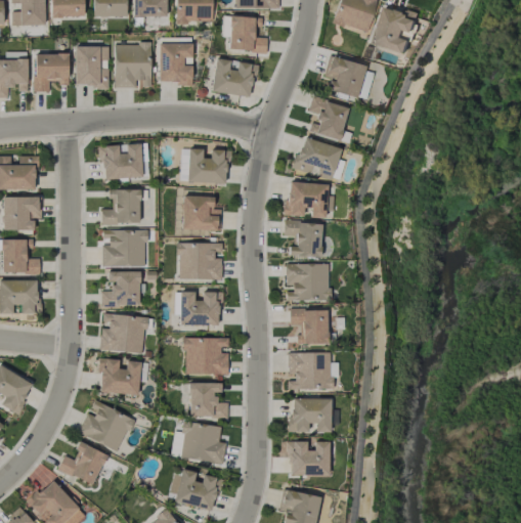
[(46,26),(45,0),(11,0),(12,4),(22,4),(22,12),(12,12),(13,26),(46,26)]
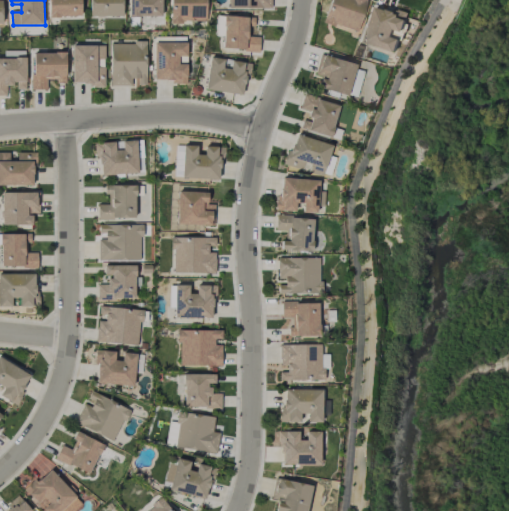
[(50,0),(51,18),(84,17),(83,0),(50,0)]
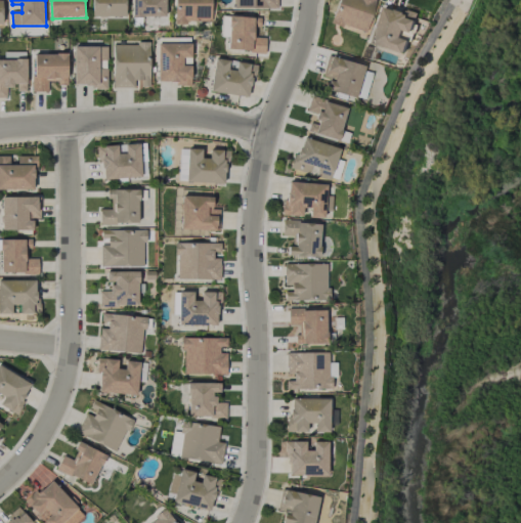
[(94,0),(94,16),(128,17),(127,0),(94,0)]
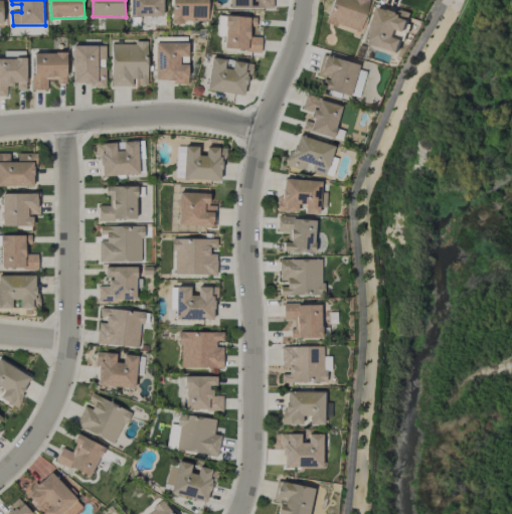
[(132,0),(132,17),(166,17),(165,0),(132,0)]
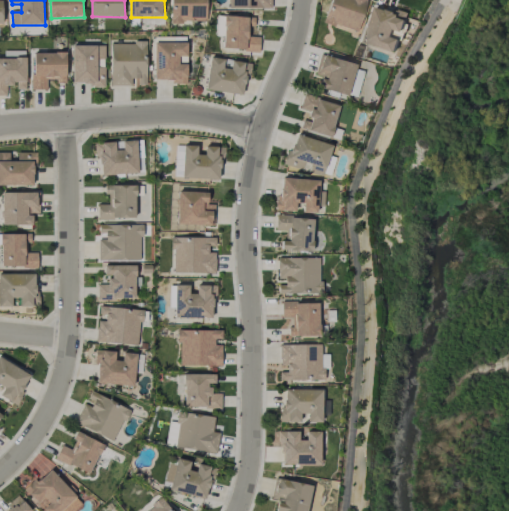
[(172,0),(172,22),(208,23),(208,0),(172,0)]
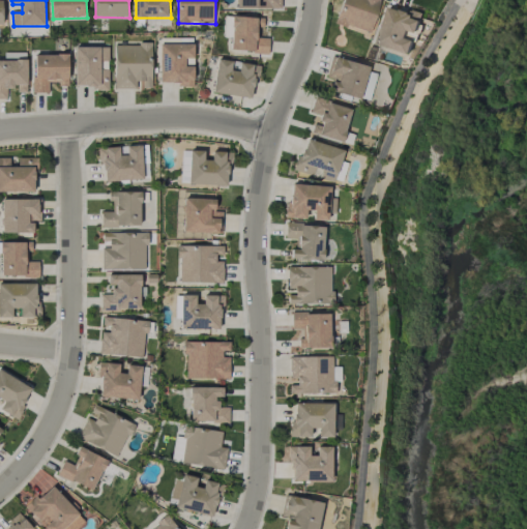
[(283,9),(283,0),(238,0),(238,9),(283,9)]
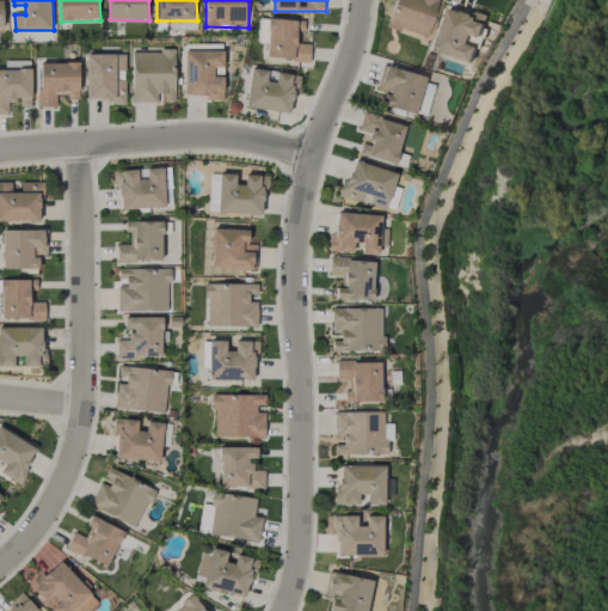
[(442,0),(397,0),(390,28),(430,40),(442,0)]
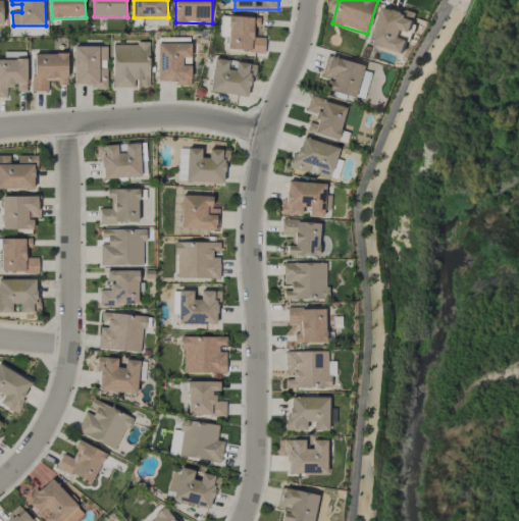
[(405,54),(409,41),(402,39),(404,32),(412,34),(418,15),(384,6),(373,45),(405,54)]
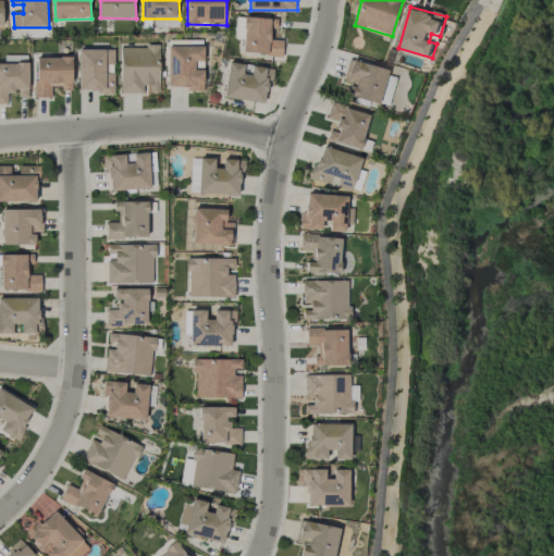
[(278,20),(247,19),(245,54),(284,57),(285,40),(277,40),(278,20)]
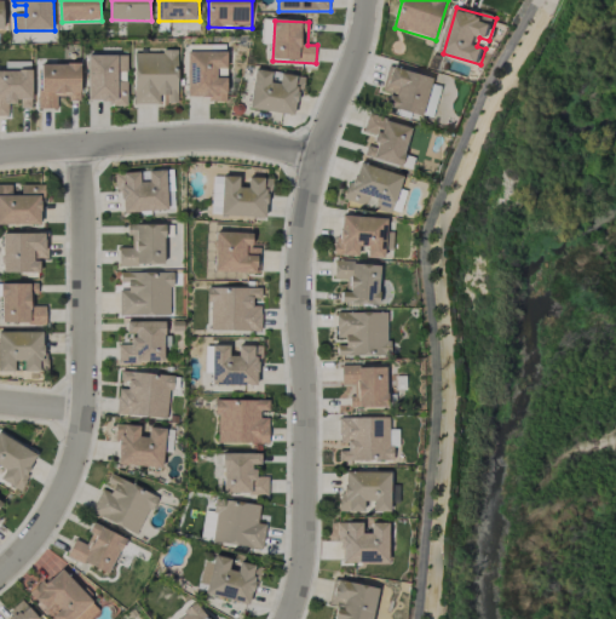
[(136,104),(165,105),(165,104),(179,104),(180,50),(166,50),(165,53),(137,53),(136,104)]
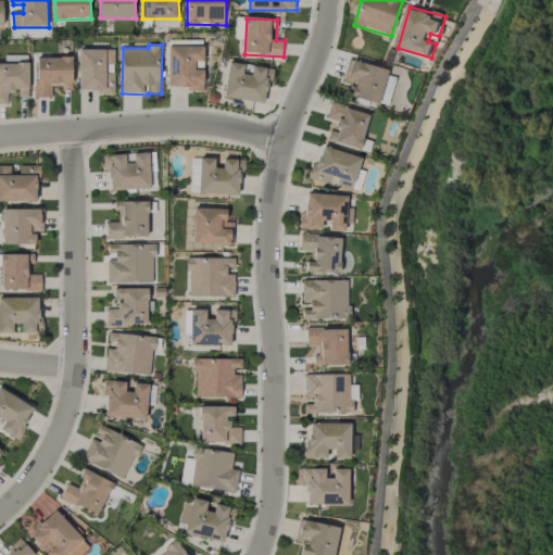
[(205,89),(205,70),(196,70),(196,63),(205,64),(205,48),(171,47),(170,89),(205,89)]
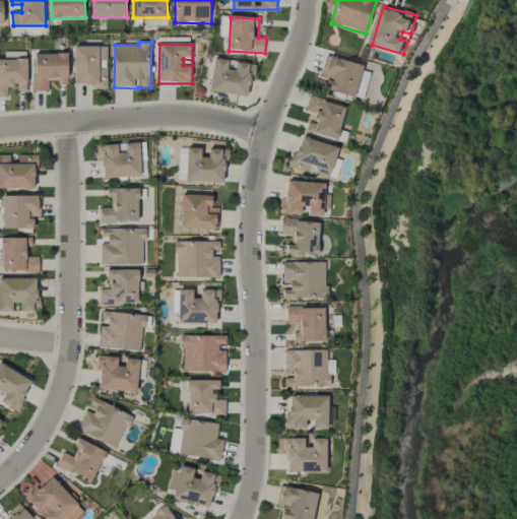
[(109,47),(75,47),(75,86),(108,87),(109,47)]
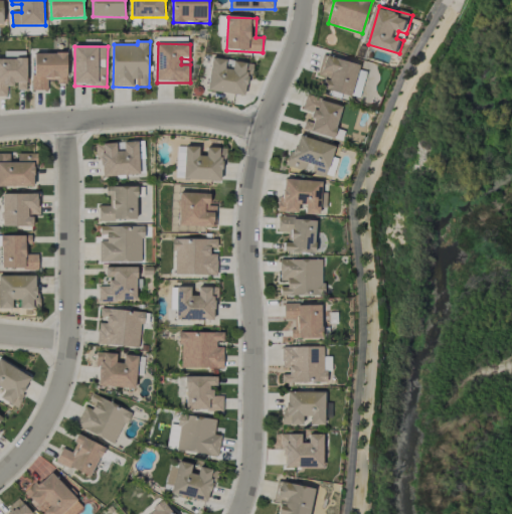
[(68,53),(34,54),(35,91),(49,91),(49,82),(68,82),(68,53)]
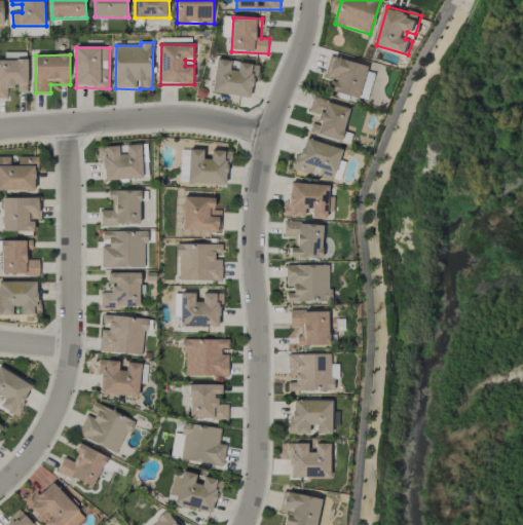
[(326,77),(336,80),(332,91),(360,100),(369,67),(332,57),(326,77)]
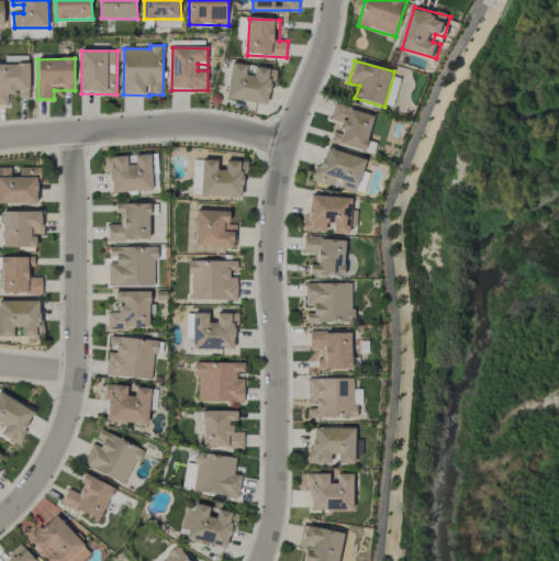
[(31,99),(31,65),(0,64),(0,105),(10,107),(10,94),(19,94),(19,98),(31,99)]
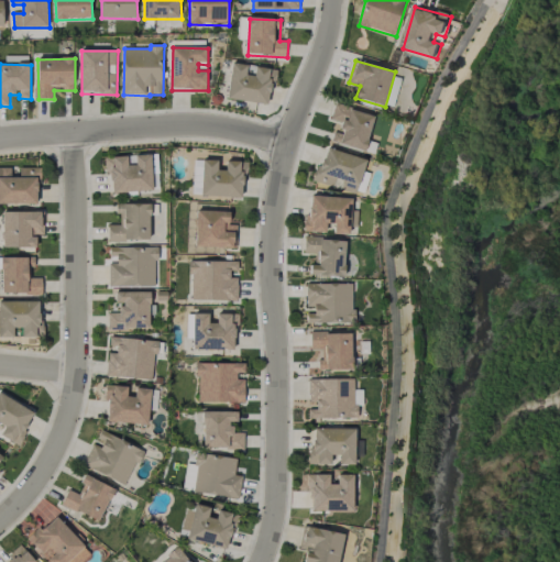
[(271,106),(276,70),(257,67),(255,76),(248,75),(249,66),(234,64),(229,99),(271,106)]
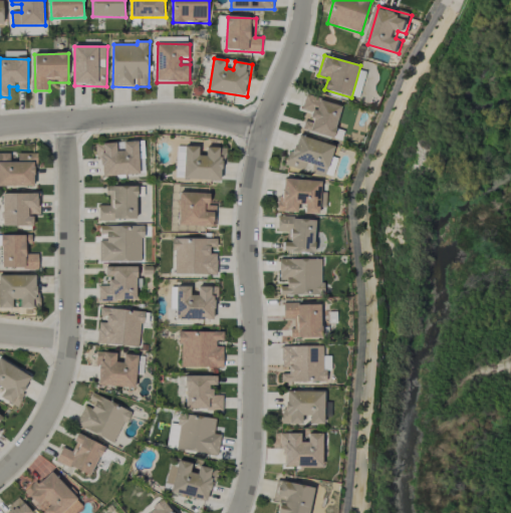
[(343,105),(307,96),(303,110),(310,112),(305,131),(334,138),(343,105)]
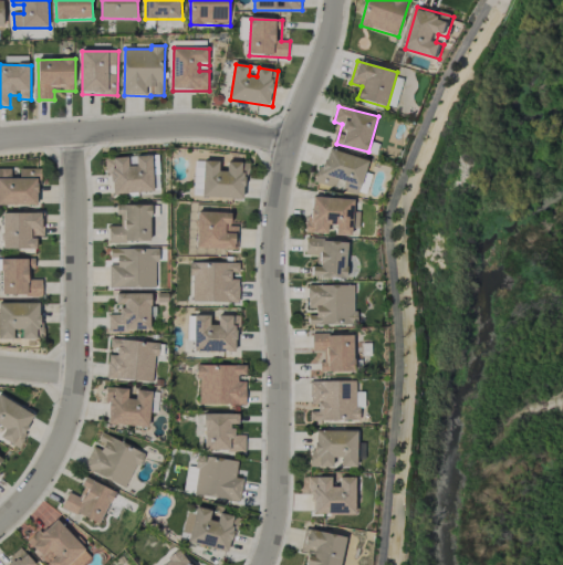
[(318,184),(361,195),(369,160),(327,149),(318,184)]
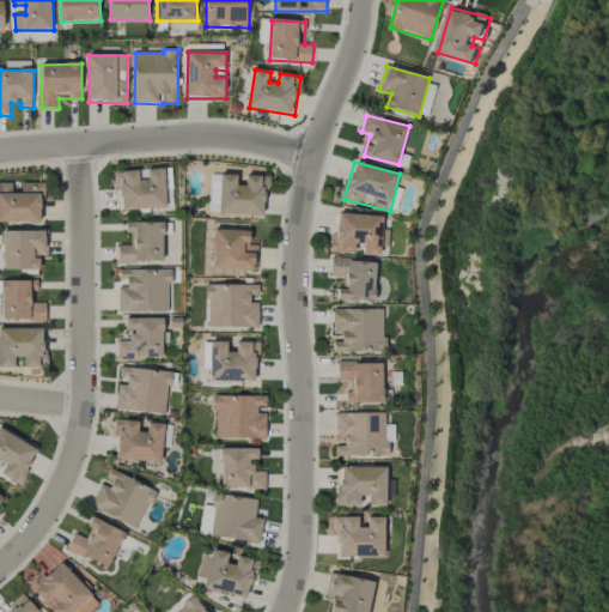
[(120,171),(121,211),(168,208),(165,169),(148,169),(148,180),(140,180),(140,171),(120,171)]
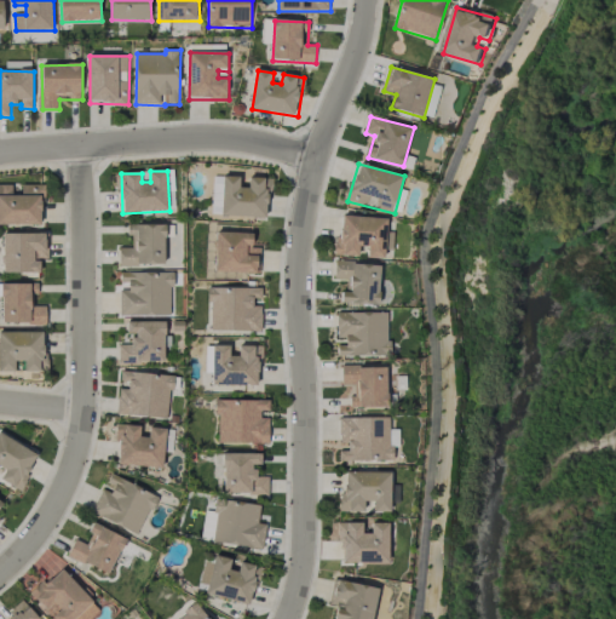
[(272,178),(251,178),(249,188),(241,188),(241,178),(216,177),(214,216),(270,218),(272,178)]
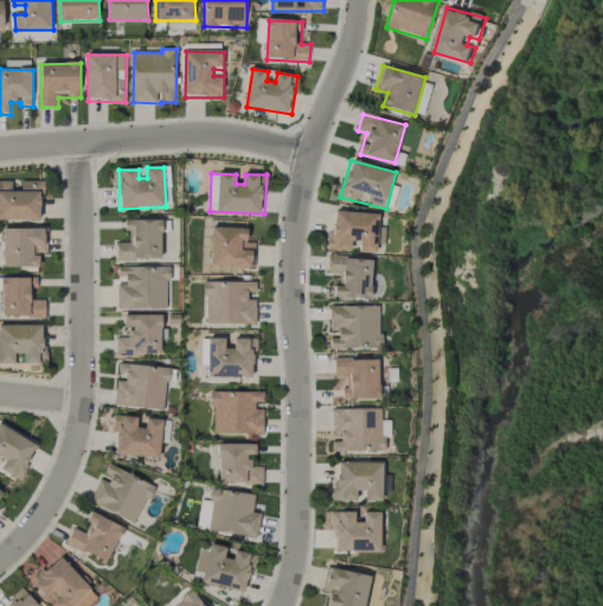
[(0,219),(42,221),(42,192),(13,191),(13,182),(0,182),(0,219)]
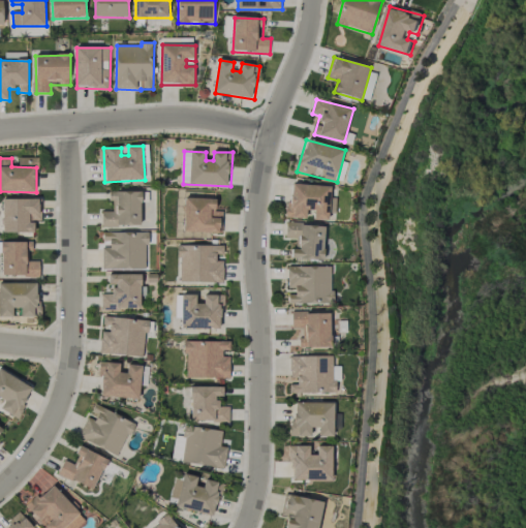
[(332,186),(291,185),(289,218),(307,219),(308,211),(315,211),(315,220),(330,221),(330,213),(337,214),(338,198),(332,198),(332,186)]
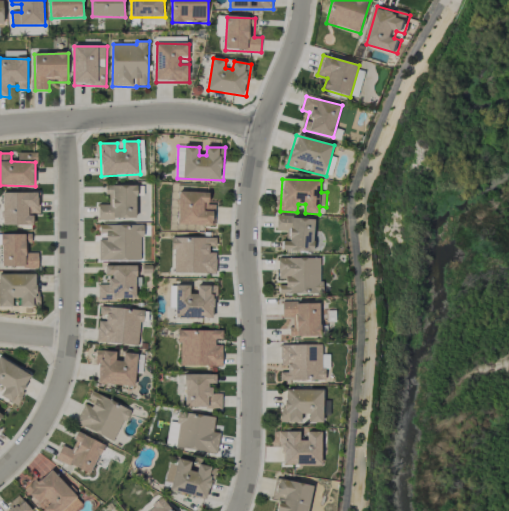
[(100,205),(100,220),(138,219),(137,185),(109,186),(109,205),(100,205)]
